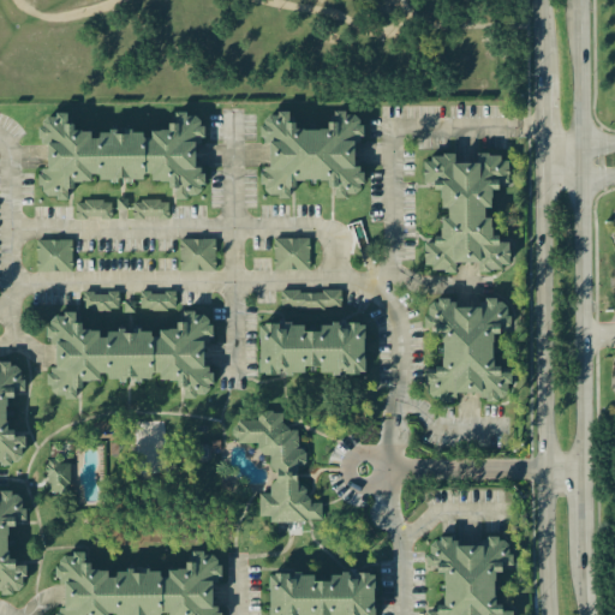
[(357,117),(338,111),(333,111),(334,121),(317,129),(297,130),(288,113),(288,111),(280,112),(264,119),(268,150),(269,167),(260,172),(260,179),(266,192),(284,197),(290,197),(288,187),(306,180),(327,179),(334,196),(357,195),(363,174),(363,168),(354,165),(353,142),(363,137),(363,130),(357,117)]
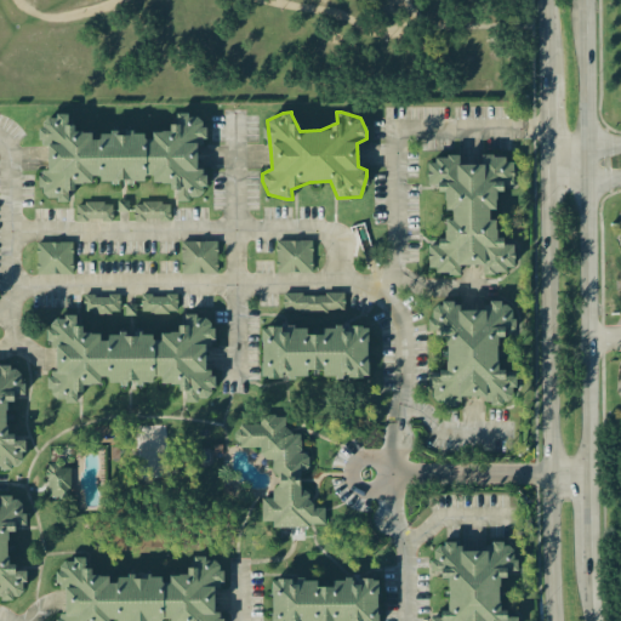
[(45,118),(40,129),(47,163),(38,184),(49,199),(67,201),(68,192),(80,182),(92,184),(92,178),(136,183),(151,172),(153,181),(167,183),(181,200),(187,200),(208,186),(204,170),(195,166),(198,144),(206,138),(203,121),(187,114),(177,113),(175,126),(153,131),(152,140),(130,130),(92,138),(92,136),(70,125),(67,113),(45,118)]
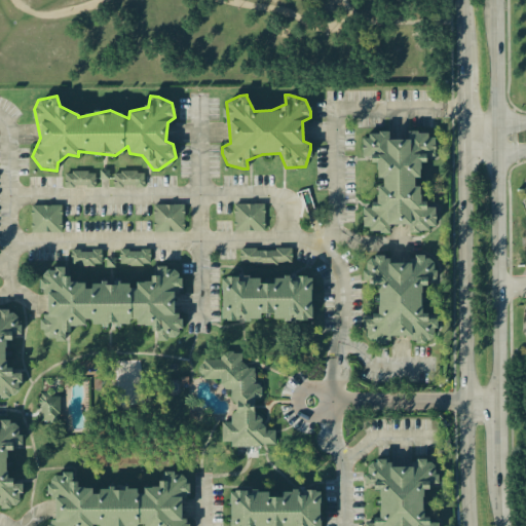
[(436,225),(435,207),(426,207),(420,189),(419,186),(414,186),(414,178),(420,176),(419,162),(436,156),(435,151),(427,130),(408,133),(408,139),(389,140),(388,132),(378,133),(361,139),(362,157),(370,156),(377,173),(377,178),(378,178),(380,200),(362,208),(363,231),(389,229),(388,225),(408,224),(408,232),(418,231),(436,225)]
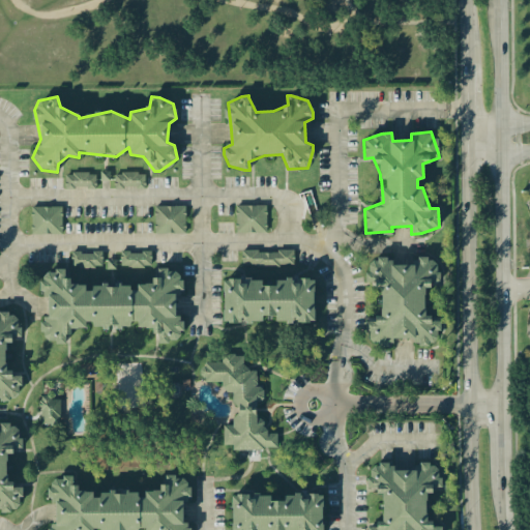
[(114,172),(114,187),(145,188),(145,173),(114,172)]
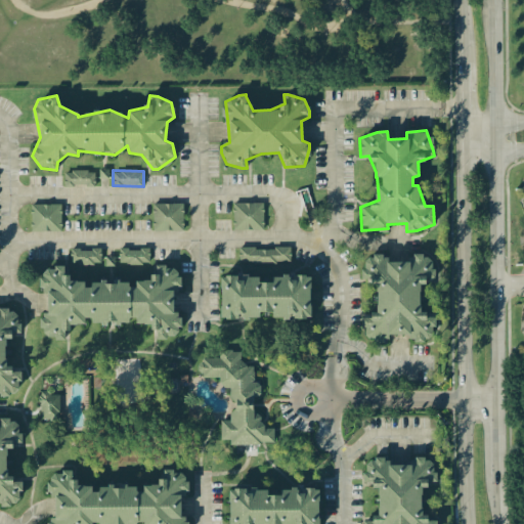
[(64,171),(64,185),(94,185),(94,171),(64,171)]
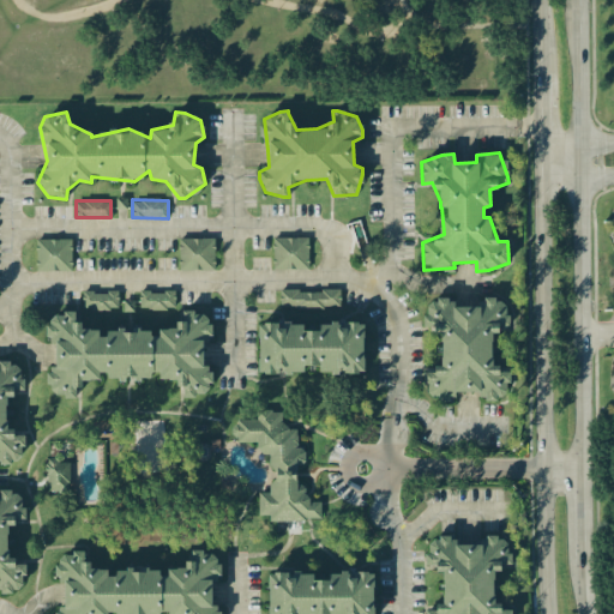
[(215,270),(215,238),(178,239),(179,270),(215,270)]
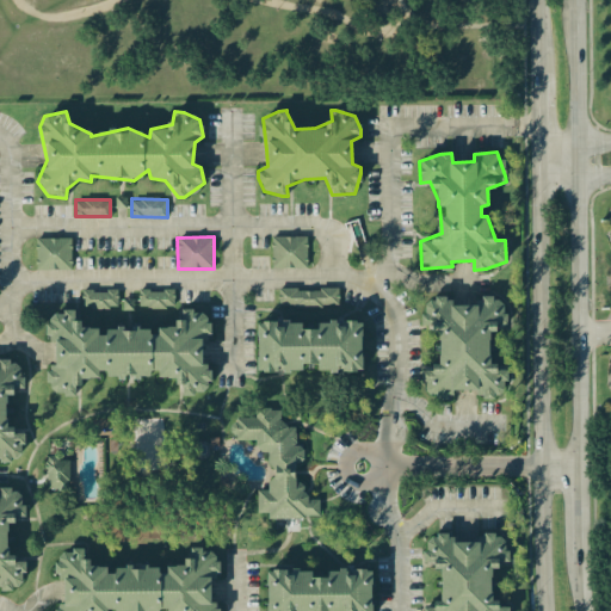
[(271,236),(271,269),(307,267),(306,236),(271,236)]
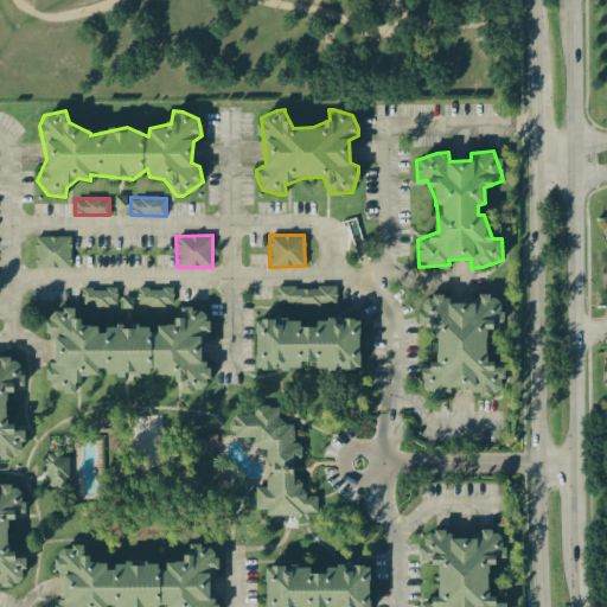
[(34,237),(36,268),(71,267),(70,236),(34,237)]
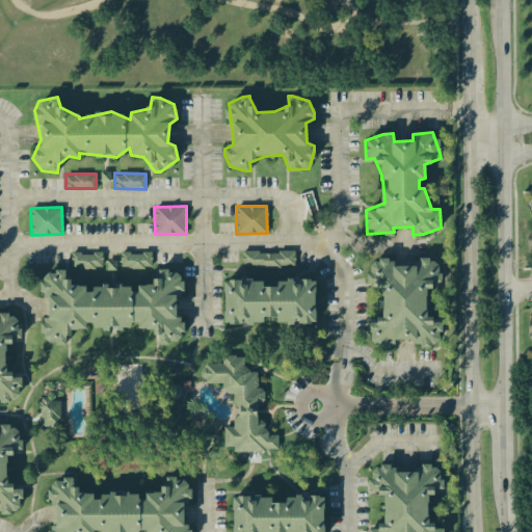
[(241,251),(242,267),(294,266),(294,251),(241,251)]
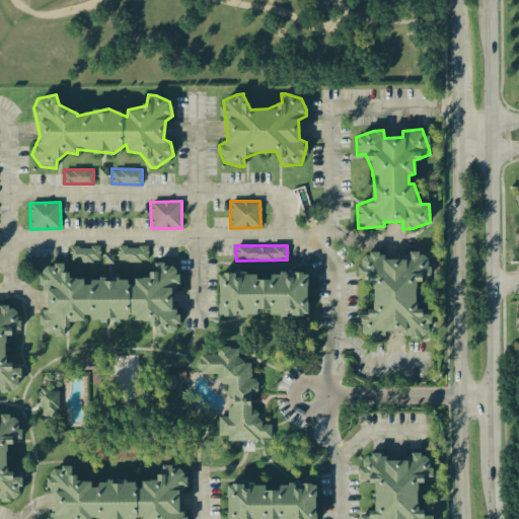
[(383,258),(381,251),(377,251),(360,256),(359,278),(373,279),(373,309),(358,314),(358,316),(362,327),(361,337),(375,338),(395,331),(405,331),(408,339),(412,339),(429,334),(429,314),(421,313),(416,294),(416,281),(430,276),(430,272),(425,252),(417,252),(392,258),(383,258)]
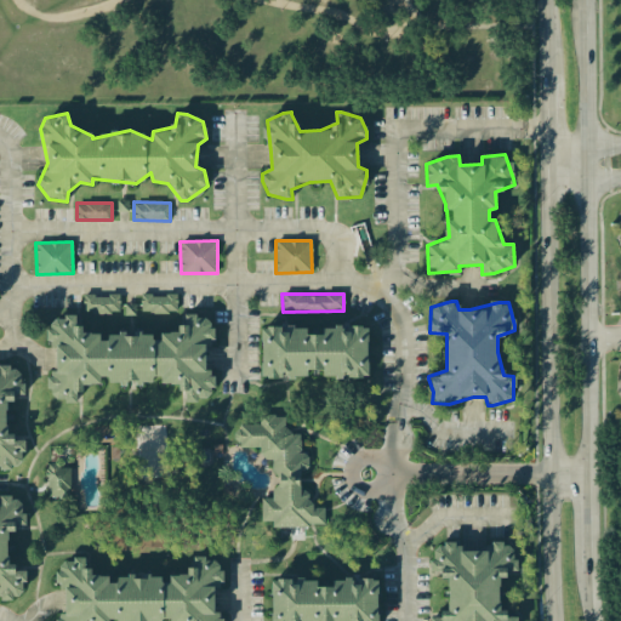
[(164,332),(109,337),(101,343),(100,332),(86,334),(73,315),(56,318),(46,331),(47,341),(63,353),(44,380),(58,402),(77,399),(77,396),(85,385),(101,383),(101,371),(117,383),(161,380),(161,385),(172,383),(184,392),(186,402),(198,400),(216,388),(214,375),(211,372),(205,318),(204,314),(184,317),(184,322),(164,332)]
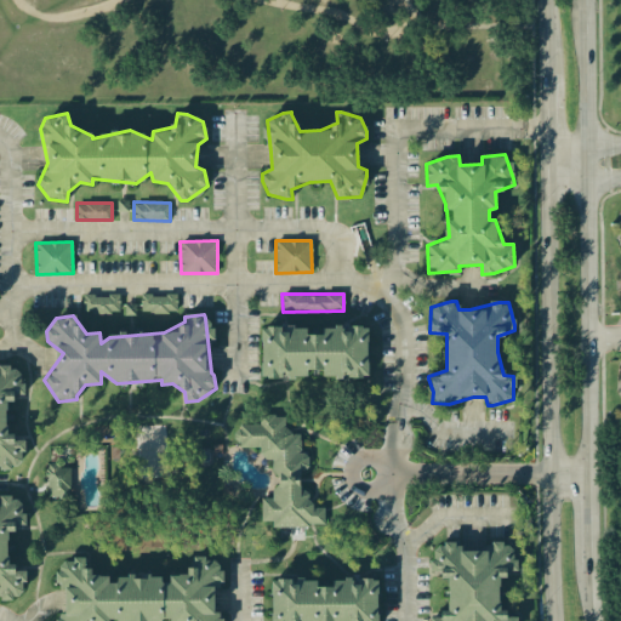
[(262,377),(284,377),(284,376),(307,376),(307,369),(322,369),(322,376),(347,376),(347,377),(368,376),(366,326),(323,326),(323,335),(307,335),(307,326),(262,328),(262,377)]
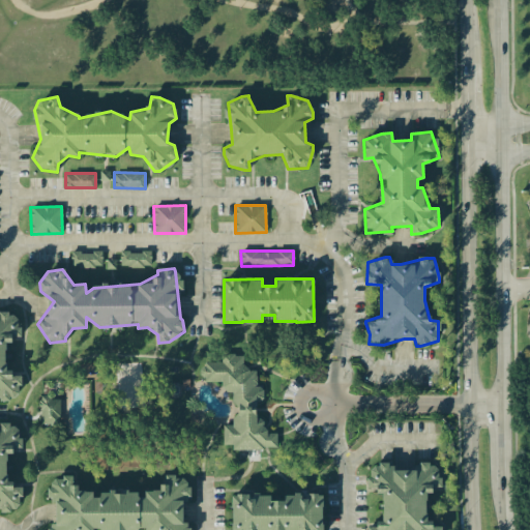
[(0,312),(0,400),(7,402),(18,393),(22,379),(21,375),(13,375),(6,365),(5,345),(16,336),(19,336),(19,317),(1,312),(0,312)]
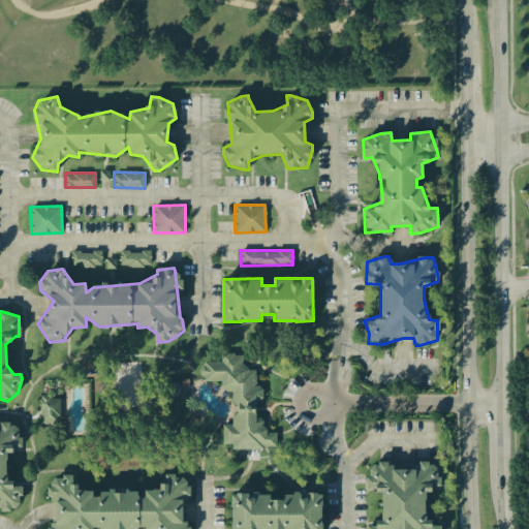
[(261,386),(256,384),(255,369),(248,369),(243,362),(243,356),(224,351),(221,361),(204,362),(206,381),(219,380),(224,390),(231,392),(231,401),(238,403),(238,412),(231,416),(231,424),(222,424),(223,443),(229,443),(234,448),(277,446),(276,432),(268,432),(262,425),(262,418),(255,416),(255,403),(262,398),(261,386)]
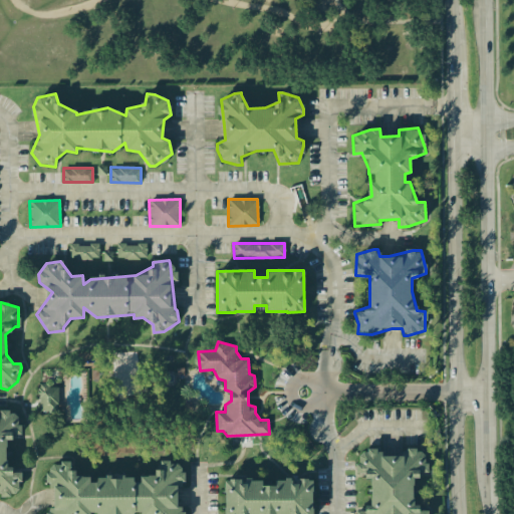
[(39,413),(58,412),(57,384),(38,386),(39,413)]
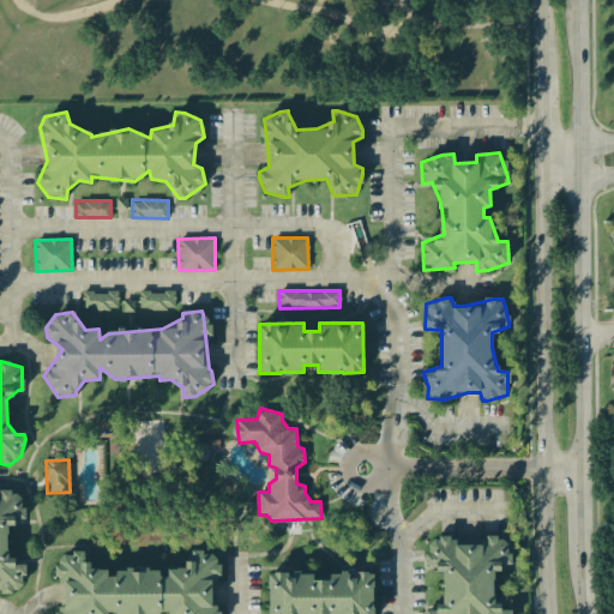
[(0,594),(18,589),(26,571),(24,564),(22,564),(11,558),(5,537),(12,523),(26,519),(20,497),(6,489),(0,491),(0,594)]
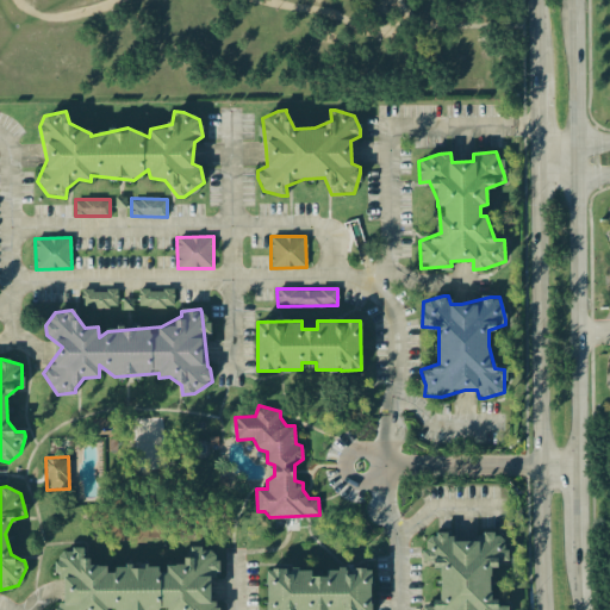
[(509,609),(508,607),(506,607),(492,598),(489,584),(490,577),(498,562),(509,560),(503,539),(489,531),(480,533),(475,543),(448,537),(447,533),(444,533),(427,537),(425,547),(419,558),(442,570),(436,599),(434,604),(424,607),(422,609),(509,609)]
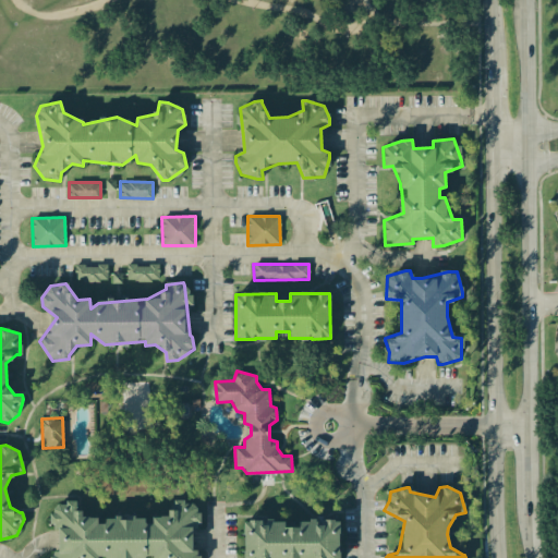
[(152,522),(114,514),(99,526),(97,519),(83,516),(77,507),(75,500),(57,505),(51,513),(49,524),(59,530),(52,557),(98,557),(99,557),(102,557),(144,557),(150,554),(152,557),(153,557),(197,557),(191,531),(198,525),(201,514),(192,504),(174,499),(172,512),(153,517),(152,522)]
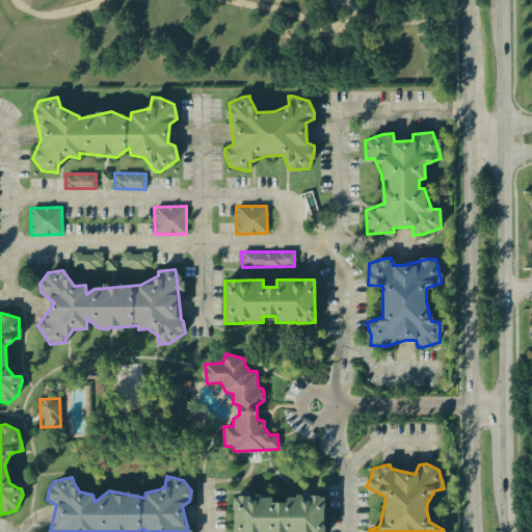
[(232,531),(322,531),(322,497),(300,497),(285,497),(285,503),(272,503),(272,497),(233,497),(232,531)]
